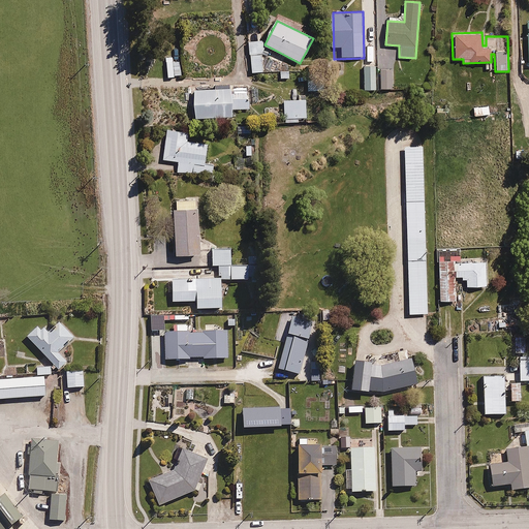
[(253,40),(253,70),(263,70),(263,40),(253,40)]
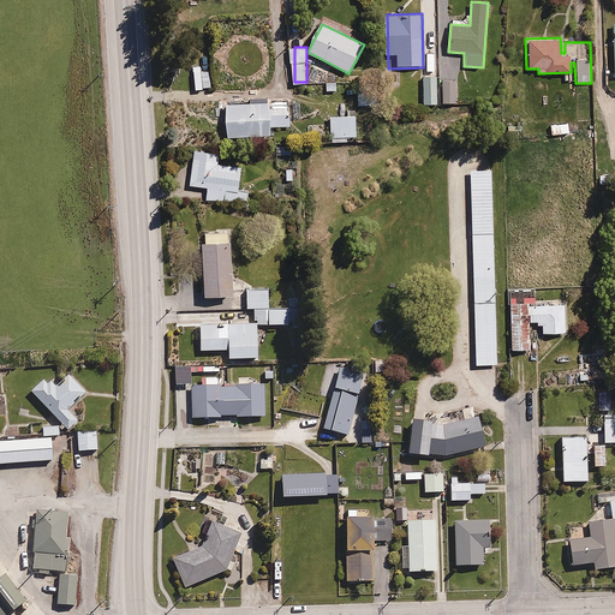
[(437,76),(421,76),(422,105),(457,103),(457,79),(437,79),(437,76)]
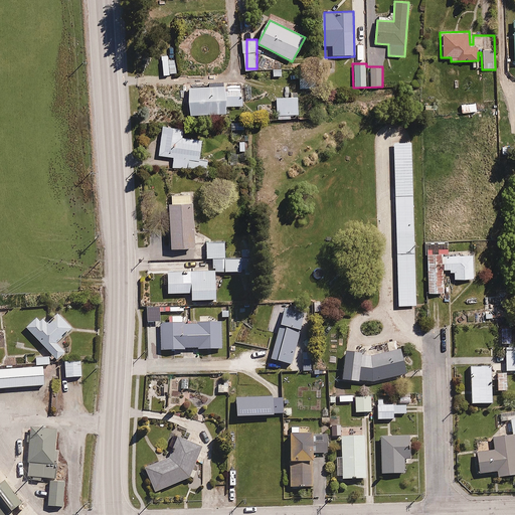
[(310,71),(299,71),(299,89),(311,89),(310,71)]
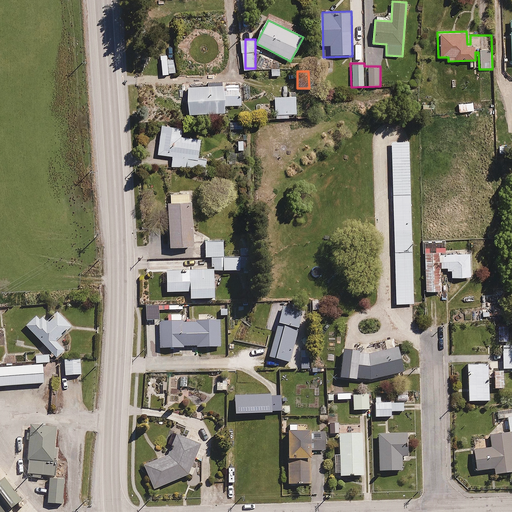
[(239,84),(187,85),(188,114),(226,113),(225,105),(241,105),(241,101),(245,101),(244,93),(239,94),(239,84)]
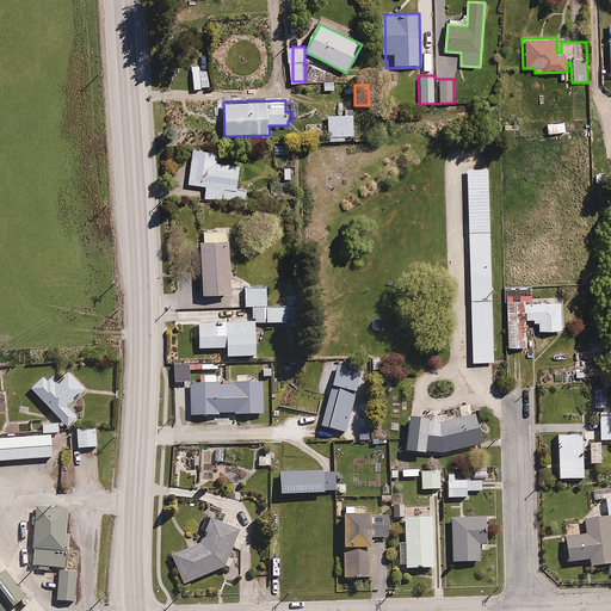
[(353,113),(327,115),(327,124),(313,124),(313,139),(327,137),(327,142),(346,141),(345,135),(355,135),(353,113)]
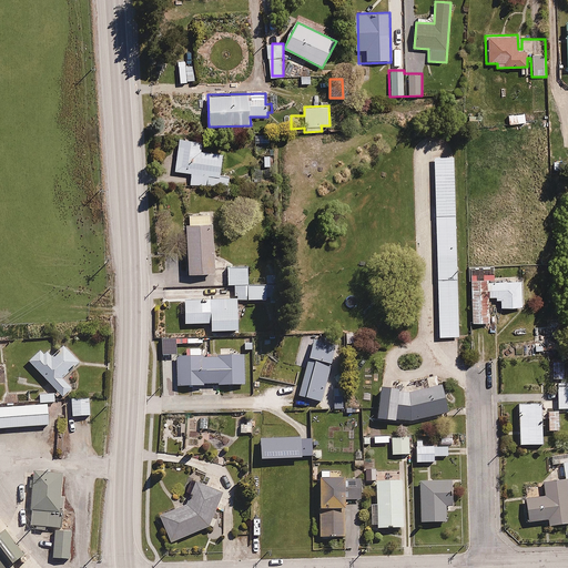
[(525,113),(507,114),(507,124),(525,123),(525,113)]
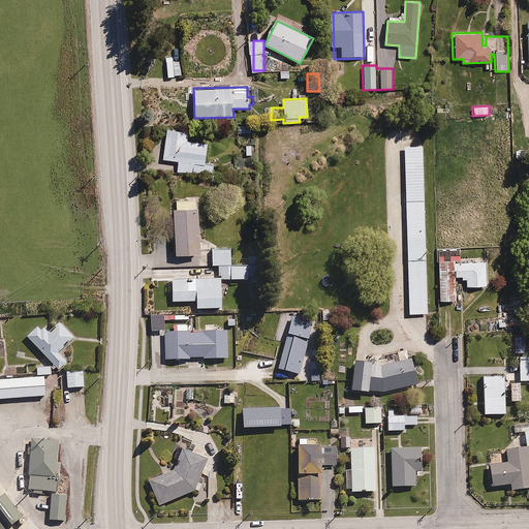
[(251,124),(241,125),(241,133),(251,133),(251,124)]
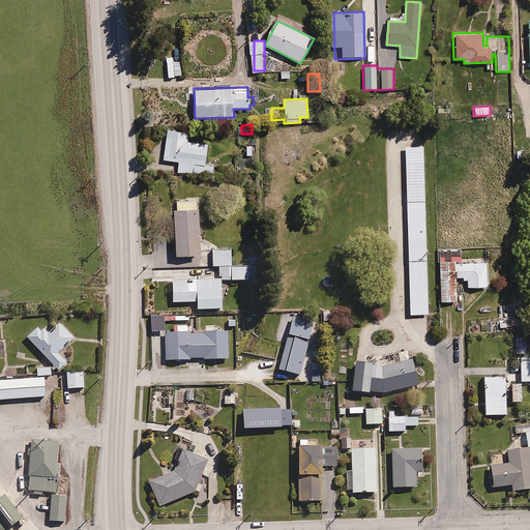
[(166,160),(178,160),(178,172),(213,173),(214,164),(206,164),(207,142),(188,142),(189,130),(166,129),(166,160)]
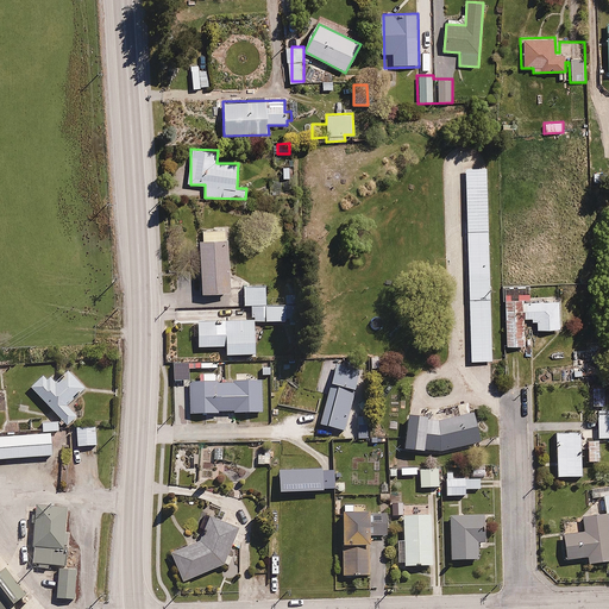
[(491,362),(488,170),(466,170),(470,362),(491,362)]
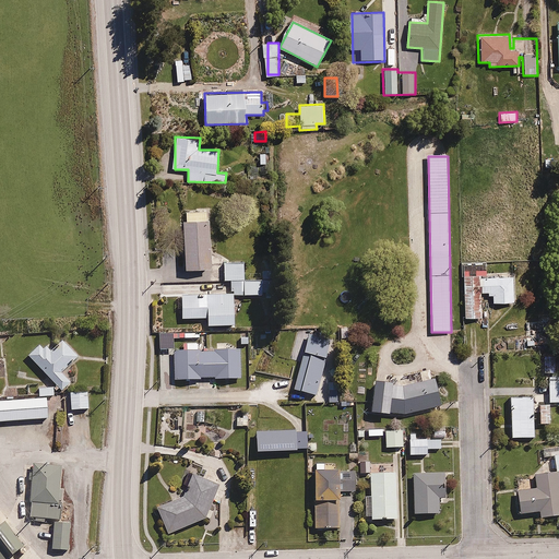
[(186,219),(183,219),(186,268),(211,266),(210,219),(207,219),(206,211),(186,211),(186,219)]
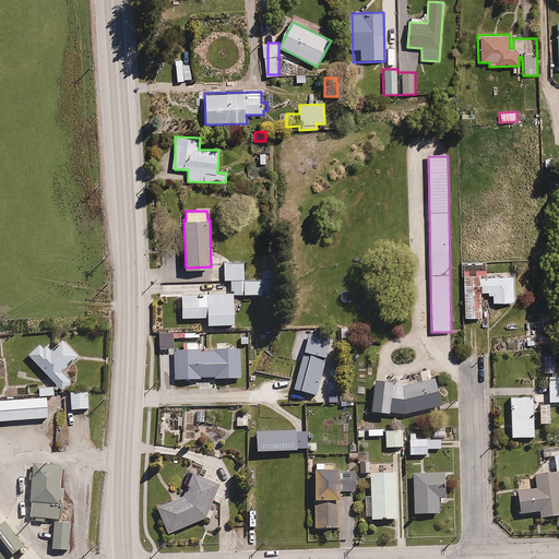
[(487,261),(463,261),(464,318),(482,318),(482,293),(488,292),(488,295),(491,295),(492,302),(513,302),(513,283),(515,283),(515,271),(487,271),(487,261)]
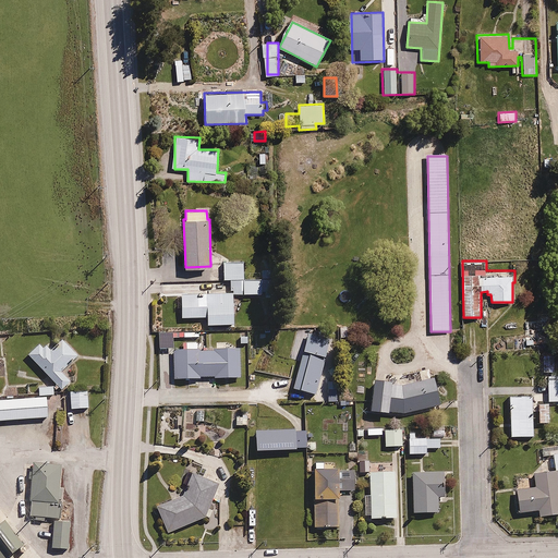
[(230,295),(233,294),(261,294),(261,280),(243,280),(243,265),(223,265),(225,281),(230,281),(230,295)]
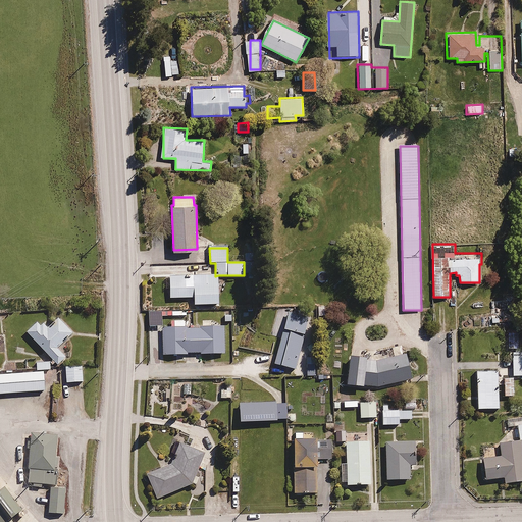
[(218,275),(215,276),(169,276),(169,299),(194,298),(194,305),(218,304),(218,275)]
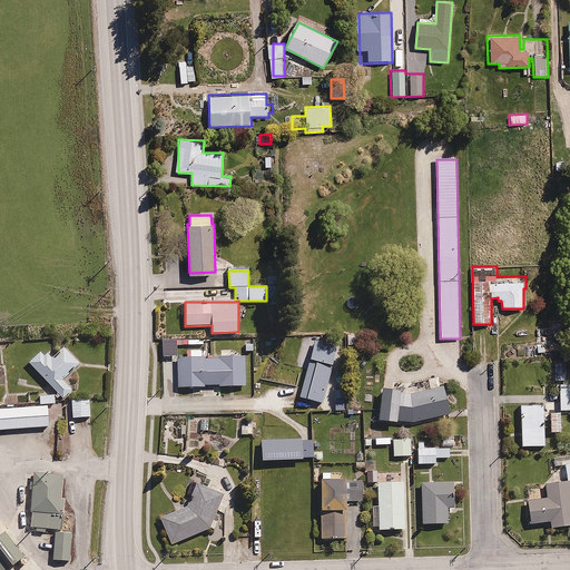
[(310,361),(333,367),(340,346),(316,340),(310,361)]
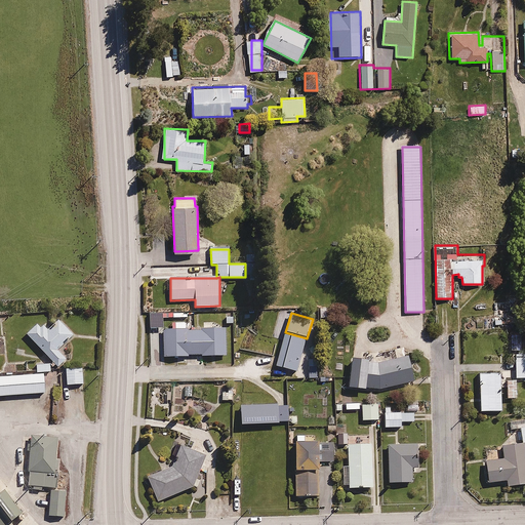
[(41,328),(38,324),(26,335),(57,369),(67,360),(57,351),(73,336),(58,321),(53,326),(48,321),(41,328)]
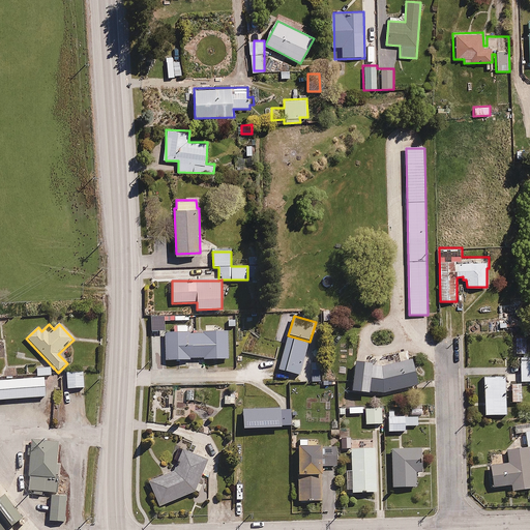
[(176,331),(165,331),(165,362),(189,361),(189,358),(204,358),(204,360),(229,359),(228,331),(187,332),(186,325),(176,325),(176,331)]
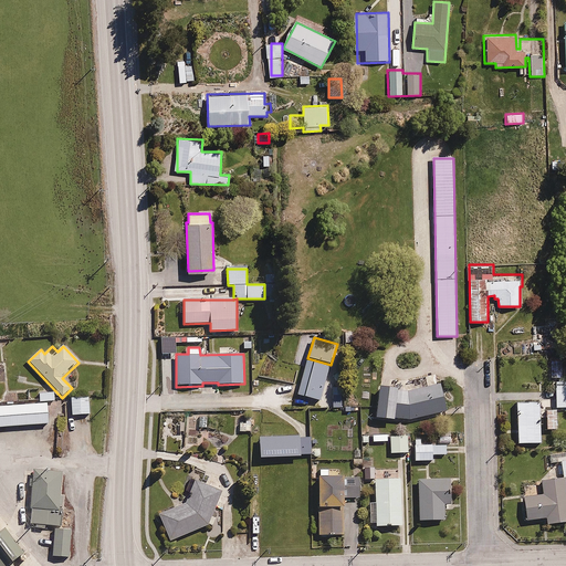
[(331,365),(307,358),(297,395),(321,401),(331,365)]
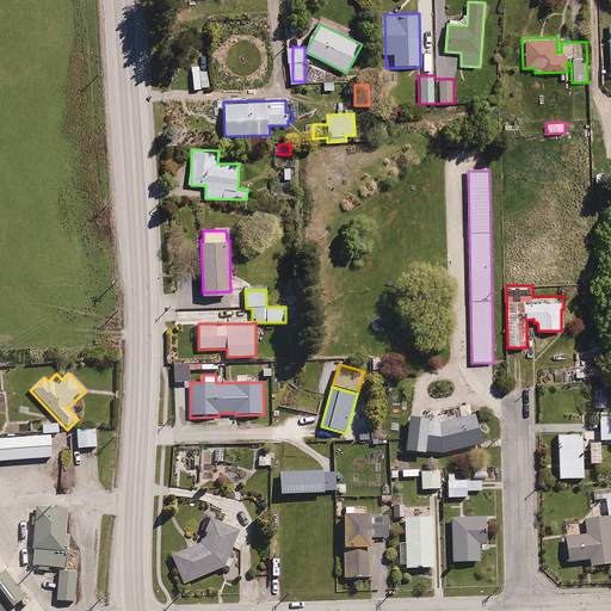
[(599,439),(590,439),(590,466),(600,464),(600,440),(610,440),(610,411),(599,412),(599,439)]
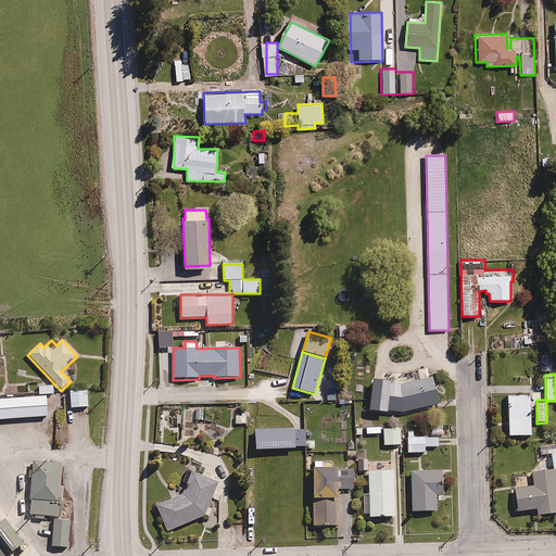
[(394,384),(373,379),(369,412),(401,415),(439,403),(431,377),(394,384)]
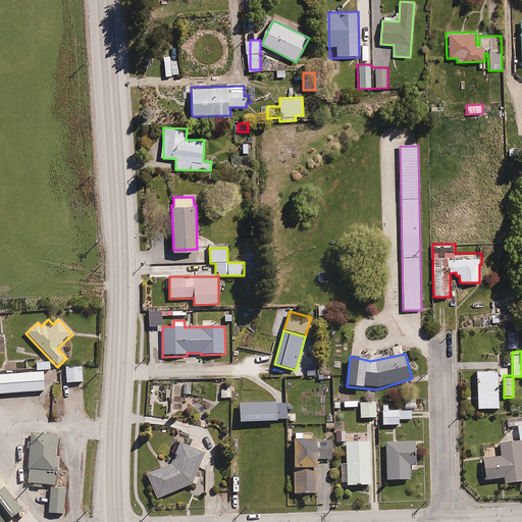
[(83,382),(82,365),(60,366),(62,394),(69,394),(68,383),(83,382)]
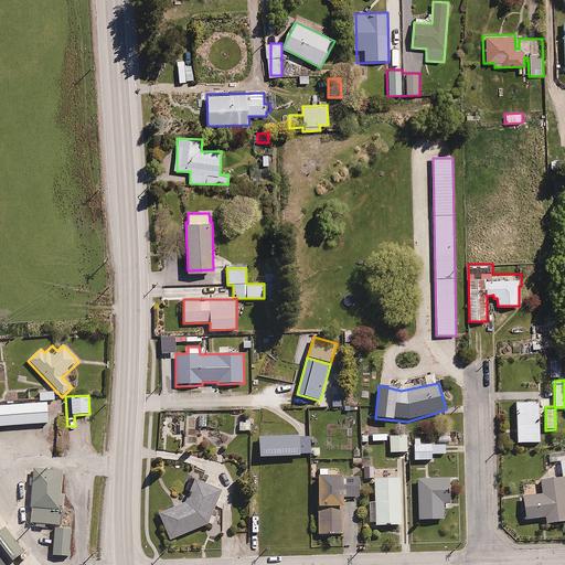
[(540,402),(514,402),(514,444),(540,444),(540,402)]
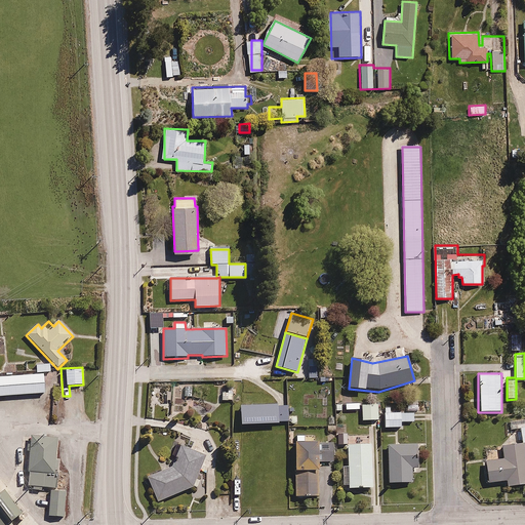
[(0,399),(50,397),(49,376),(0,378),(0,399)]
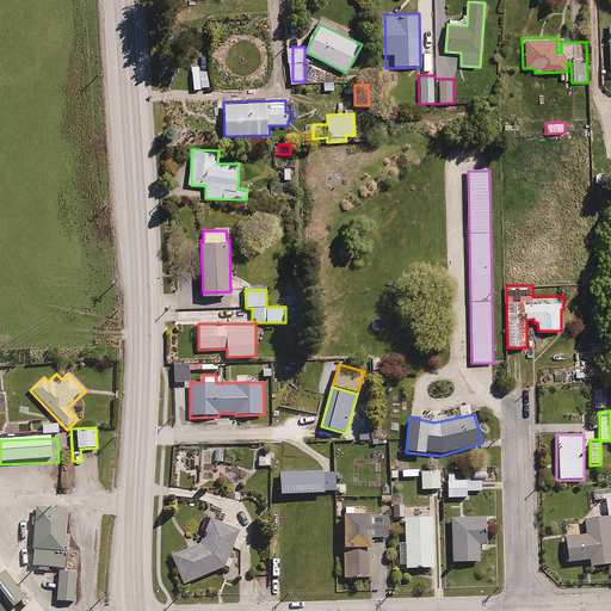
[(440,470),(421,470),(421,483),(419,483),(419,491),(440,489),(440,470)]
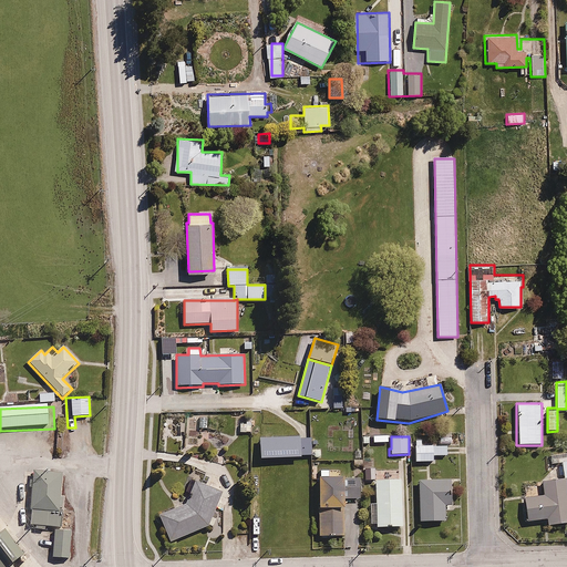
[(422,440),(414,441),(415,462),(433,462),(433,456),(446,455),(446,446),(433,446),(433,444),(422,445),(422,440)]
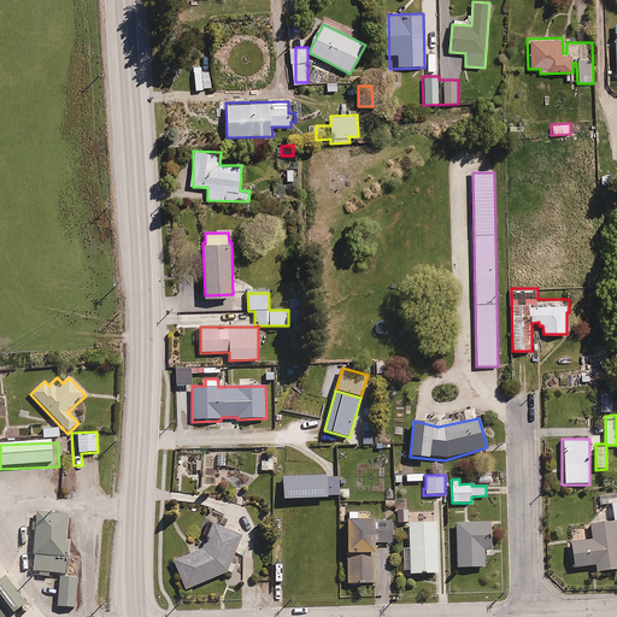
[(612,524),(569,529),(574,569),(595,566),(597,574),(616,570),(616,526),(616,522),(616,501),(610,503),(612,524)]
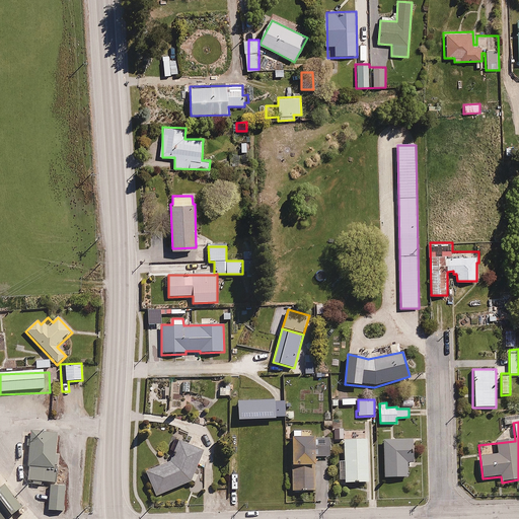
[(316,442),(314,442),(314,437),(301,438),(301,430),(292,431),(293,439),(290,439),(292,491),(315,490),(314,457),(329,456),(328,439),(323,439),(323,446),(316,446),(316,442)]
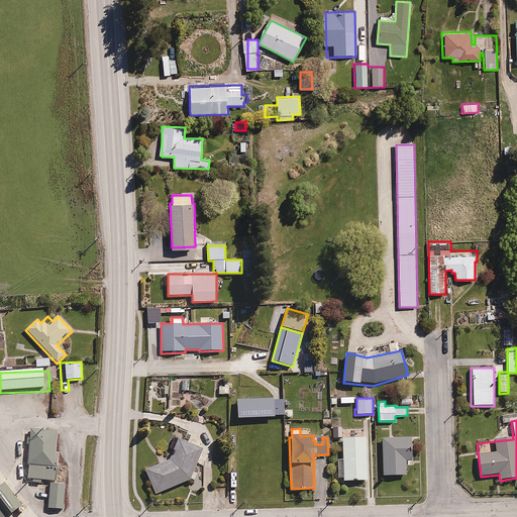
[(57,430),(30,429),(28,484),(40,485),(40,481),(56,481),(57,430)]
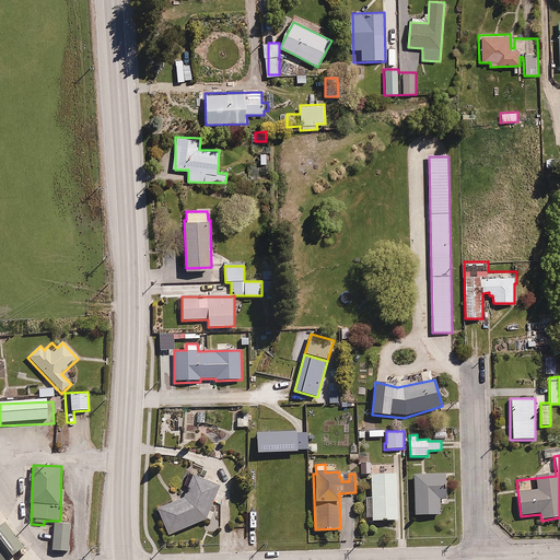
[(191,497),(158,509),(168,536),(205,522),(221,486),(188,471),(183,485),(191,489),(191,497)]
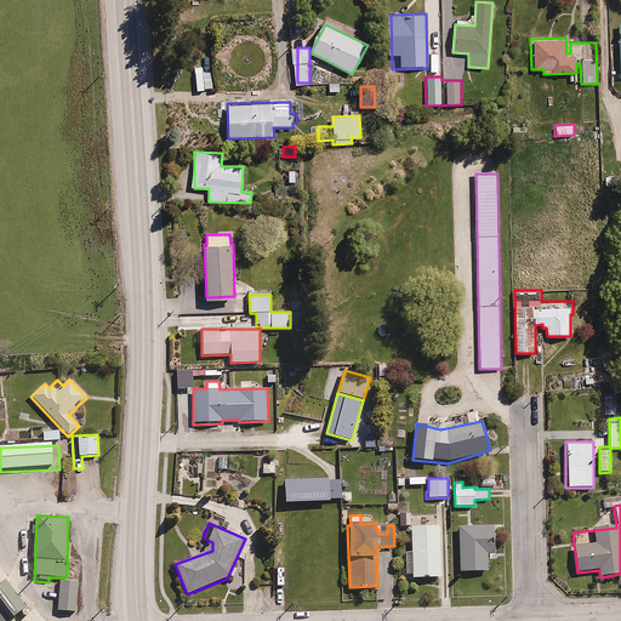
[(439,525),(410,527),(411,551),(405,551),(405,575),(411,575),(411,577),(440,576),(439,525)]
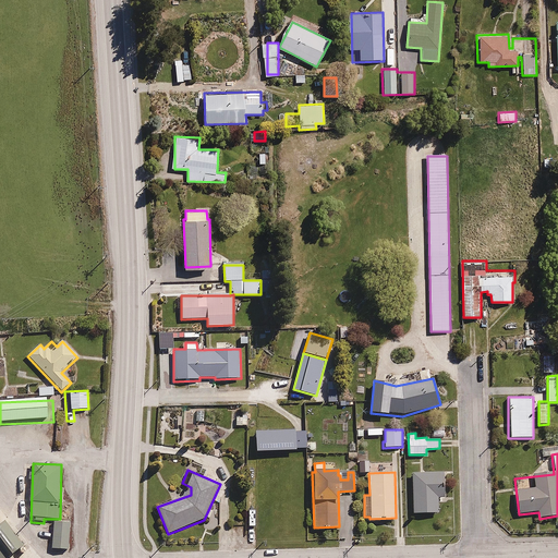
[(444,472),(412,473),(413,513),(438,513),(438,497),(445,497),(444,472)]
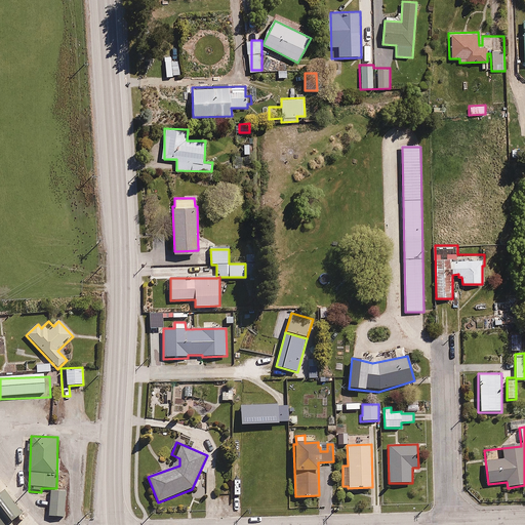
[(0,524),(16,524),(28,516),(6,489),(0,493),(0,524)]
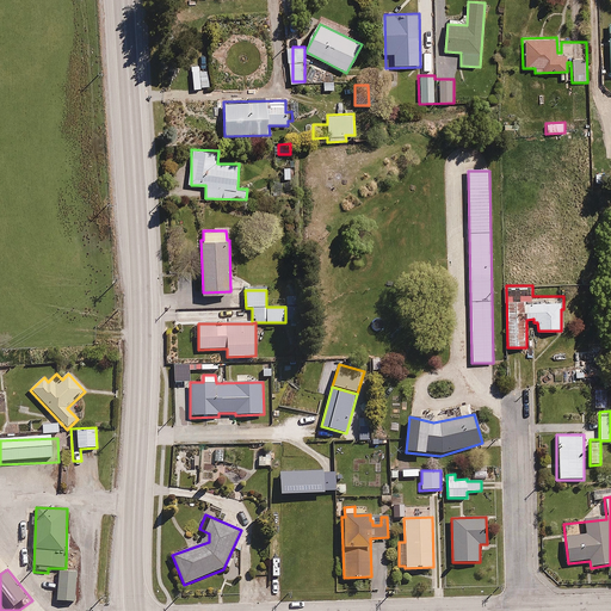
[(76,571),(59,571),(59,602),(75,602),(76,571)]
